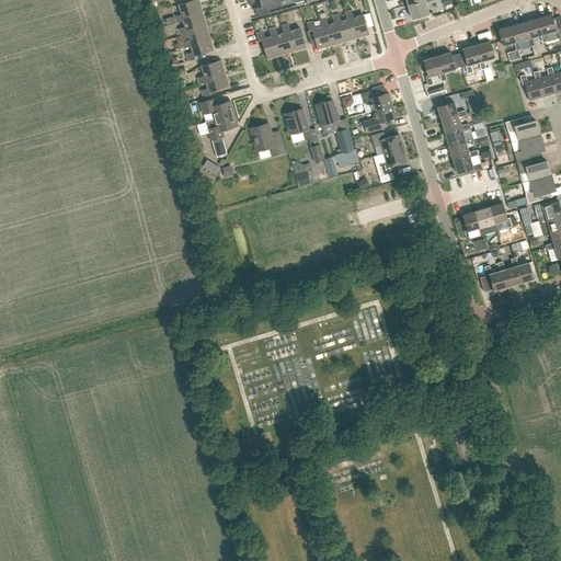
[(174,16),(176,23),(183,22),(182,18),(203,12),(198,0),(193,0),(179,4),(182,14),(174,16)]
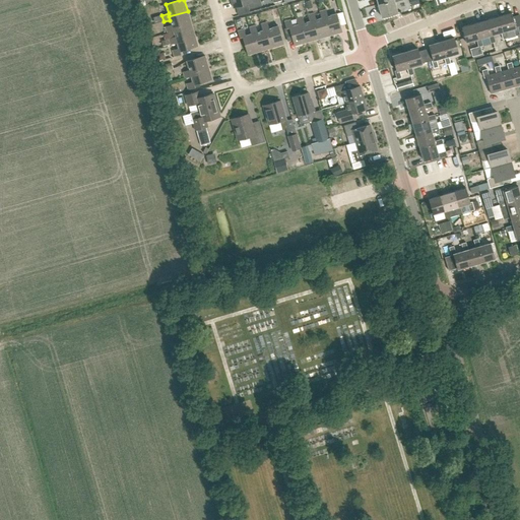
[(259,0),(231,0),(234,8),(246,4),(248,10),(261,6),(259,0)]
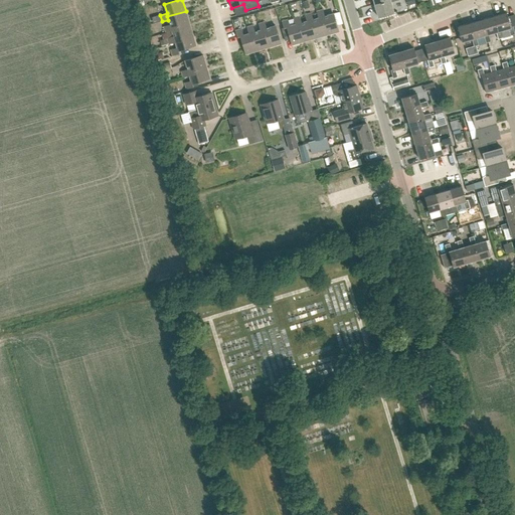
[(389,0),(374,4),(378,17),(393,12),(391,2),(399,0),(389,0)]
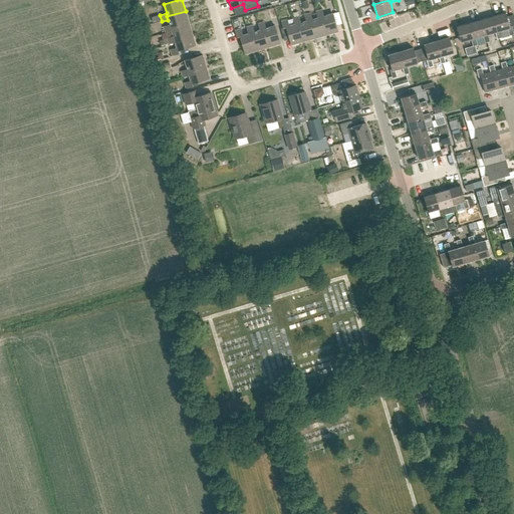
[(321,17),(326,35),(338,31),(336,26),(333,13),(323,16),(322,10),(315,12),(317,18),(321,17)]
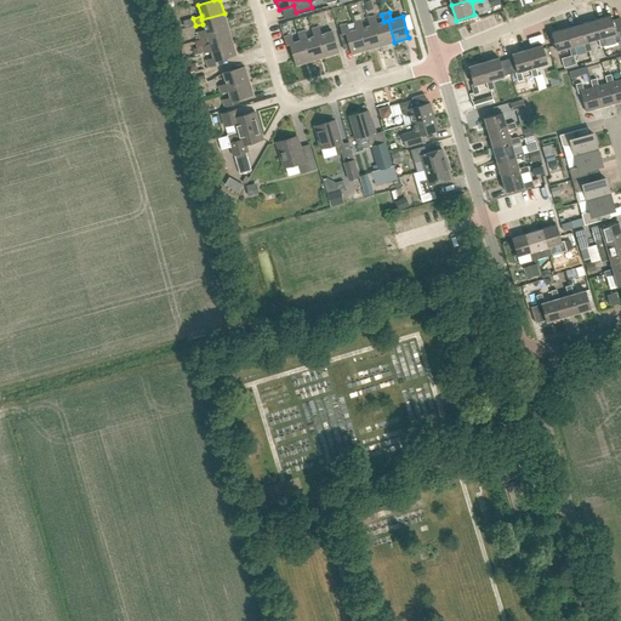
[(201,20),(203,24),(205,30),(198,32),(200,40),(208,38),(206,33),(228,27),(224,13),(201,20)]
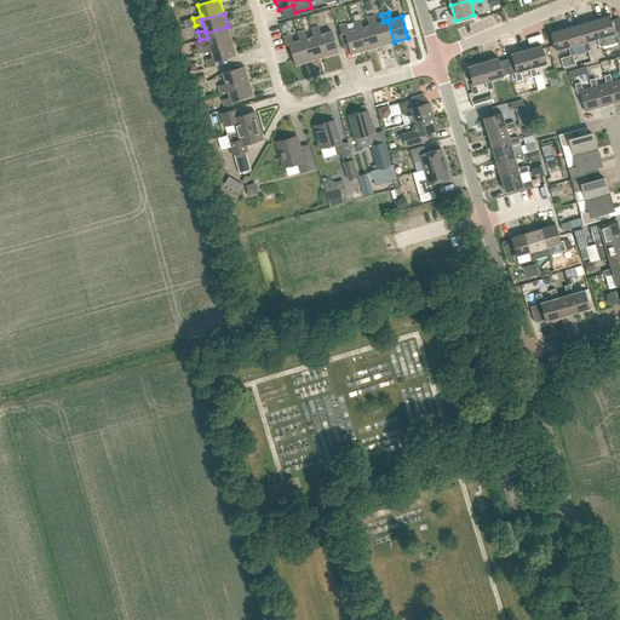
[(388,21),(383,22),(377,23),(374,16),(367,18),(369,26),(373,24),(379,46),(394,42),(388,21)]
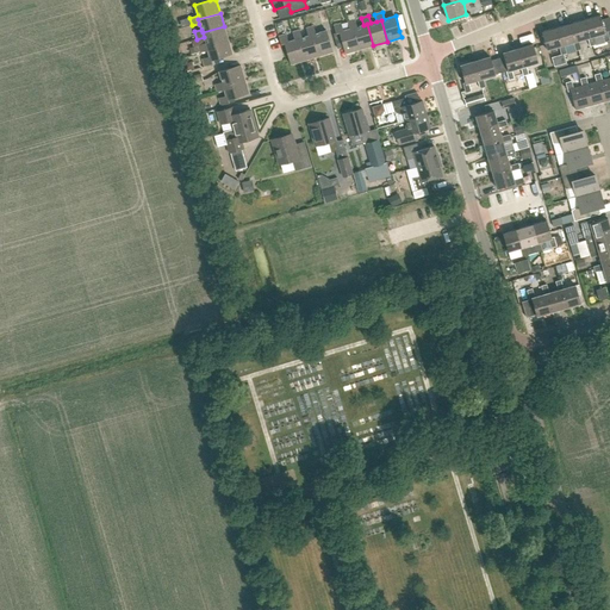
[(604,43),(609,42),(607,32),(605,32),(602,20),(599,16),(585,20),(590,37),(592,37),(602,35),(604,43)]
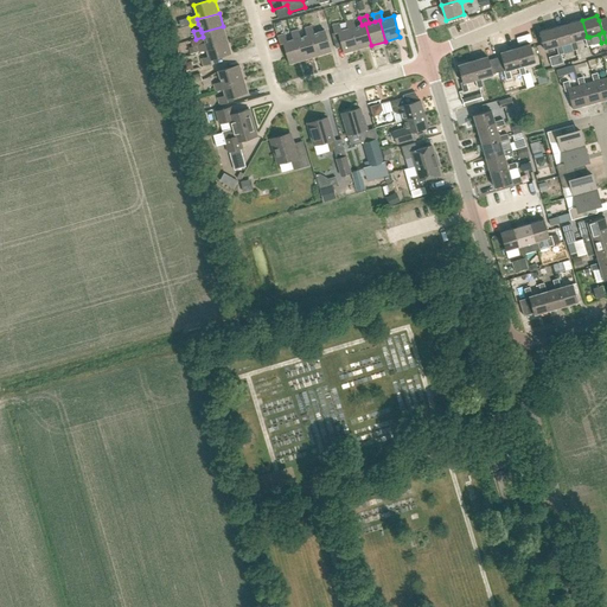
[(365,24),(362,25),(355,26),(353,19),(347,21),(345,21),(347,29),(352,27),(358,49),(371,45),(365,24)]
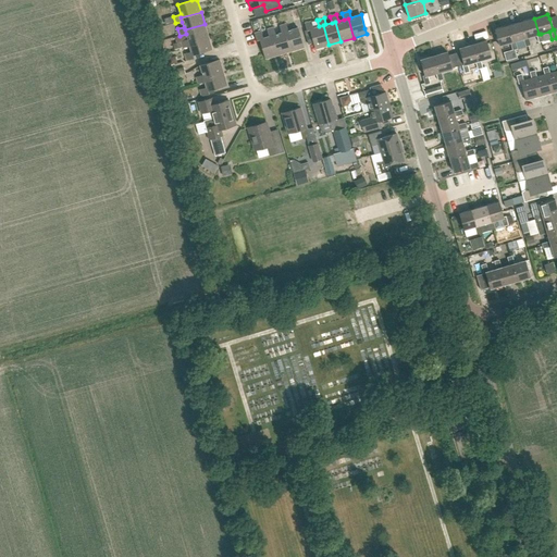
[(539,34),(534,19),(521,22),(525,38),(528,37),(536,35),(539,42),(543,41),(541,34),(539,34)]
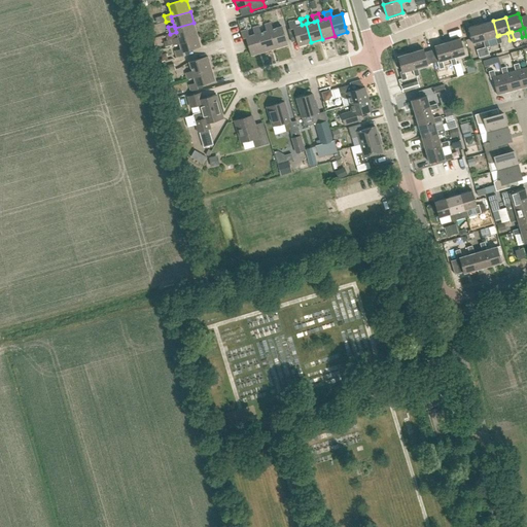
[(296,40),(299,46),(311,42),(306,24),(302,25),(296,27),(294,21),(288,22),(289,29),(288,29),(291,41),(296,40)]
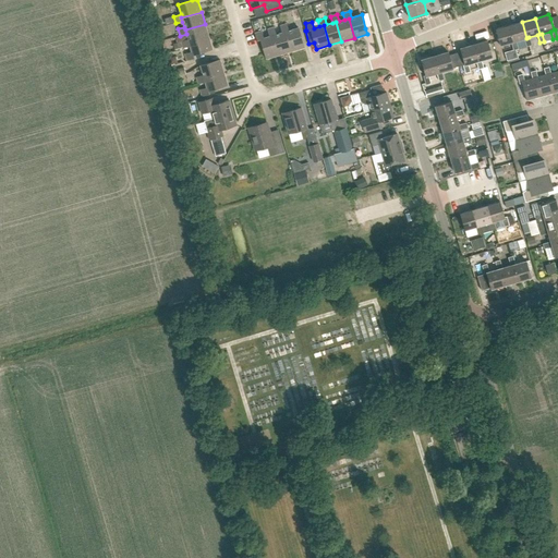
[(513,41),(516,41),(524,39),(526,47),(531,46),(529,37),(526,38),(522,22),(509,25),(513,41)]
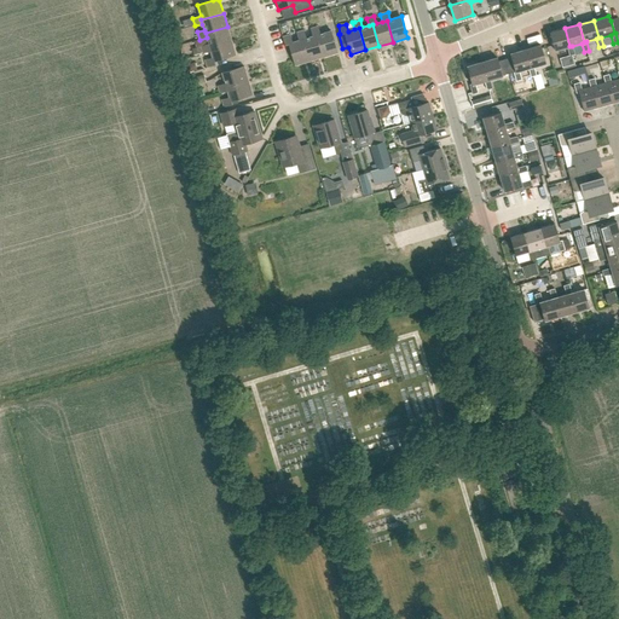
[(206,33),(207,38),(208,44),(201,46),(203,53),(210,51),(209,47),(231,41),(227,27),(206,33)]
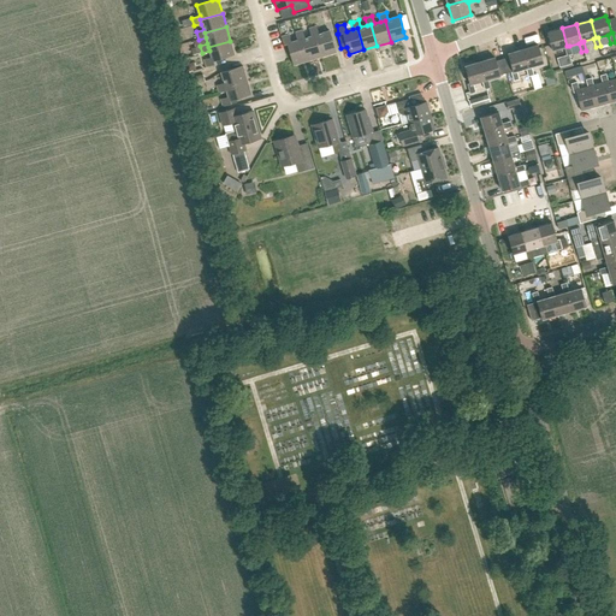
[(317,27),(308,29),(311,36),(315,35),(321,57),(336,53),(330,30),(319,34),(317,27)]
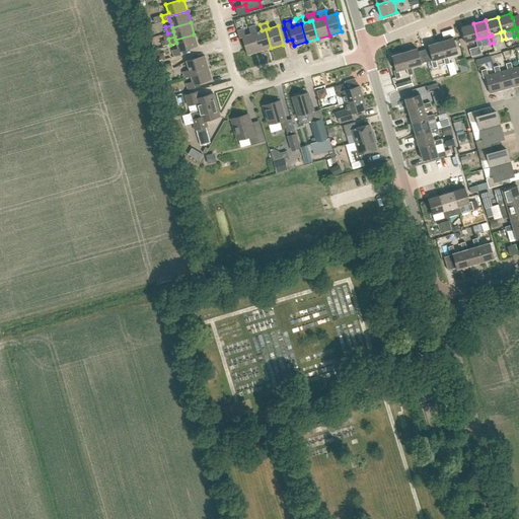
[(479,39),(477,39),(473,23),(460,27),(464,43),(475,40),(477,47),(469,50),(471,57),(482,54),(479,47),(482,46),(479,39)]
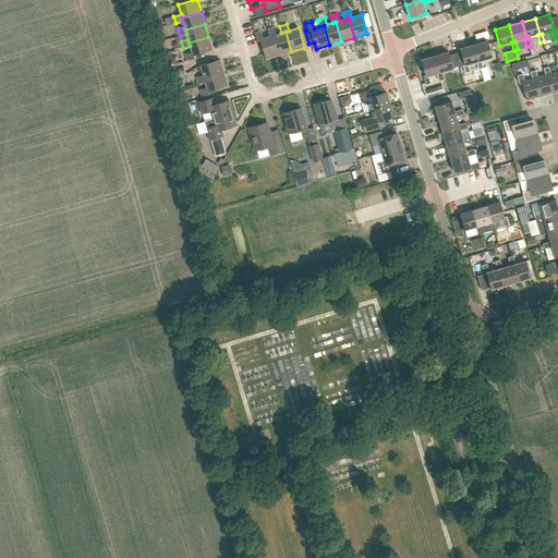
[(286,32),(281,33),(276,34),(274,27),(267,29),(269,36),(273,35),(279,55),(291,51),(286,32)]
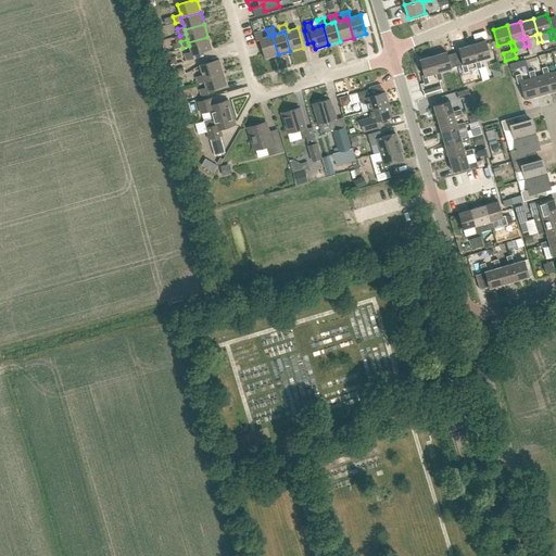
[(260,39),(265,59),(278,54),(272,35),(268,36),(262,38),(261,32),(253,34),(255,40),(260,39)]
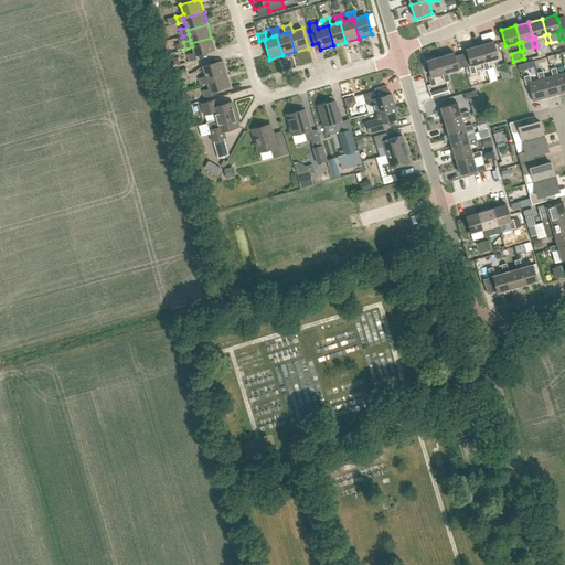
[(195,56),(215,51),(211,38),(191,43),(192,46),(194,53),(187,54),(189,62),(196,60),(195,56)]
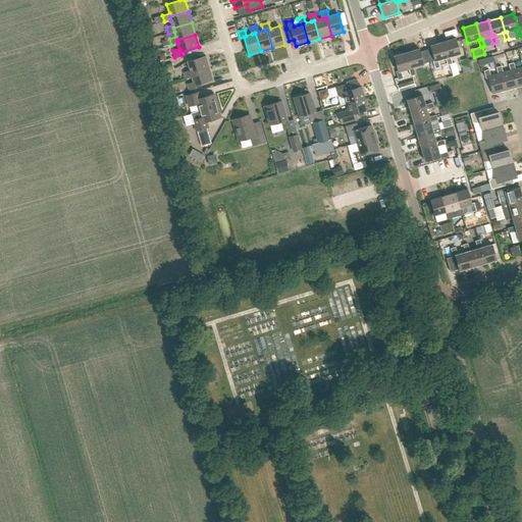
[(460,54),(456,39),(444,42),(448,57),(446,58),(448,65),(452,64),(450,56),(460,54)]
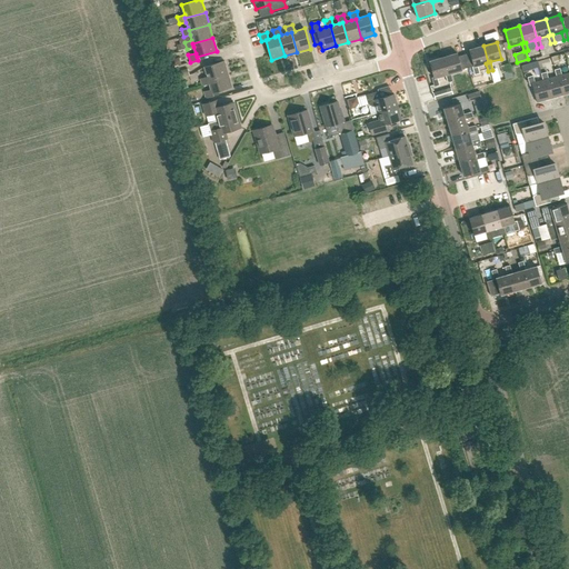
[(483,46),(469,50),(470,53),(463,55),(468,68),(472,67),(475,75),(479,73),(477,66),(486,63),(488,62),(483,46)]
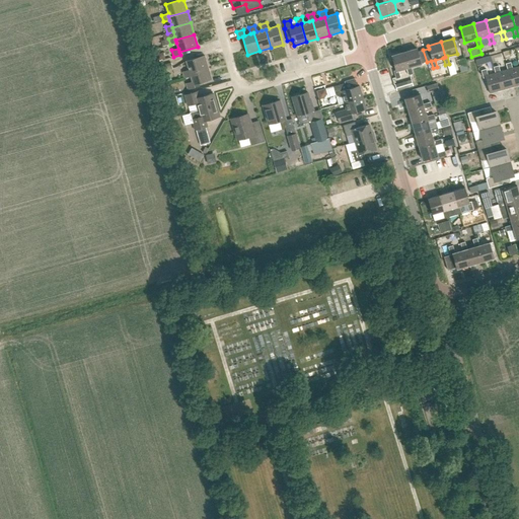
[(418,52),(417,49),(404,53),(409,67),(405,68),(408,75),(413,74),(411,67),(427,62),(423,50),(418,52)]
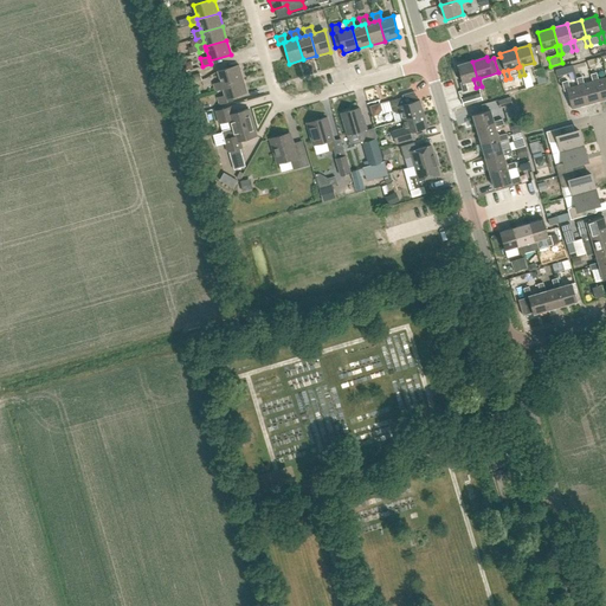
[(468,91),(465,82),(474,79),(477,78),(472,62),(457,65),(462,82),(459,83),(462,92),(468,91)]
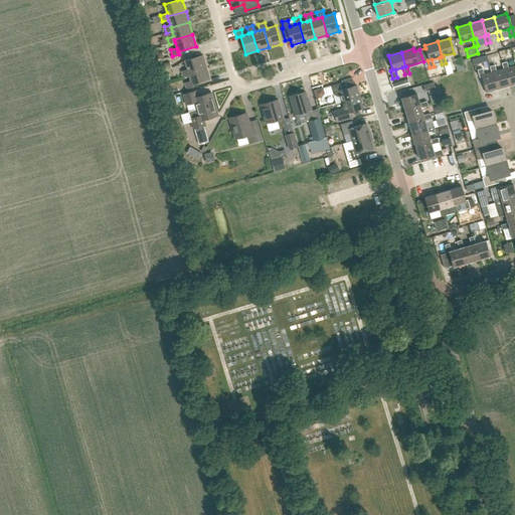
[(181,71),(183,77),(189,75),(188,72),(206,66),(202,55),(184,60),(187,69),(181,71)]
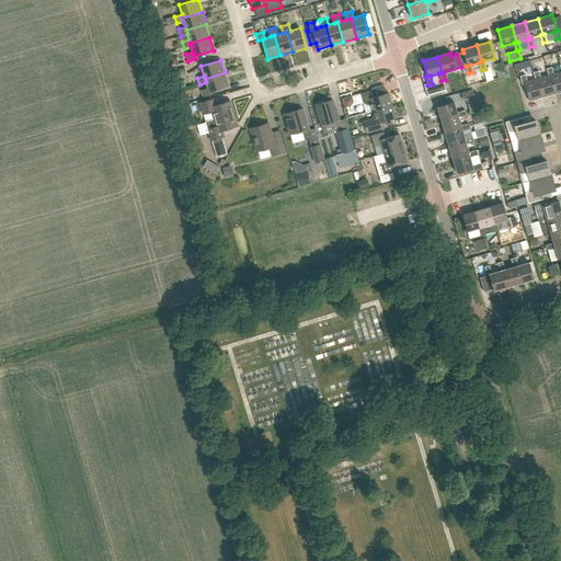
[(175,77),(187,73),(186,67),(173,70),(175,77)]
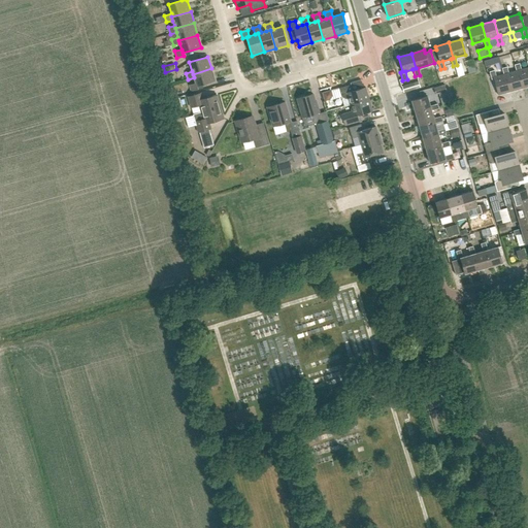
[(518,70),(523,88),(527,86),(527,67),(520,69),(519,63),(514,65),(516,71),(518,70)]
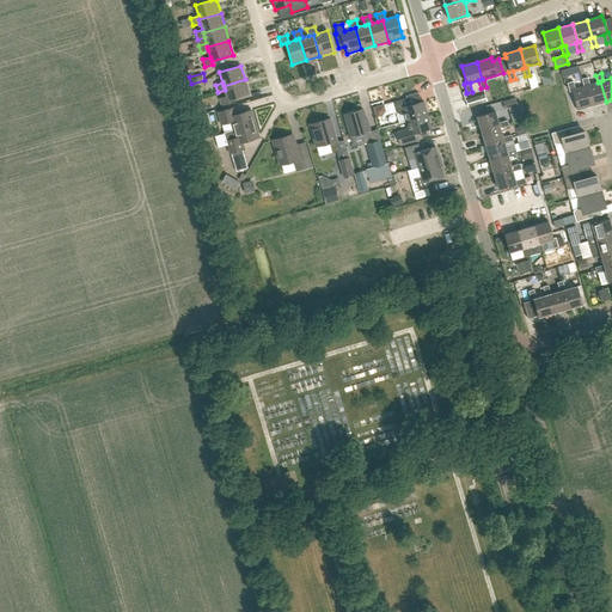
[(581,79),(582,86),(586,85),(592,105),(606,102),(600,81),(598,83),(588,85),(587,78),(581,79)]
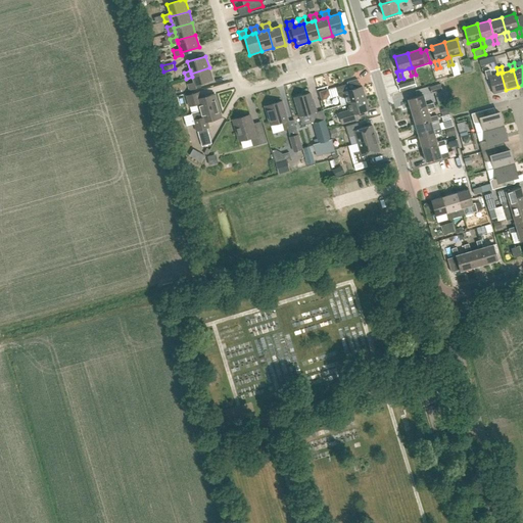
[(191,74),(192,77),(193,82),(187,84),(189,90),(196,88),(195,85),(212,80),(209,67),(191,74)]
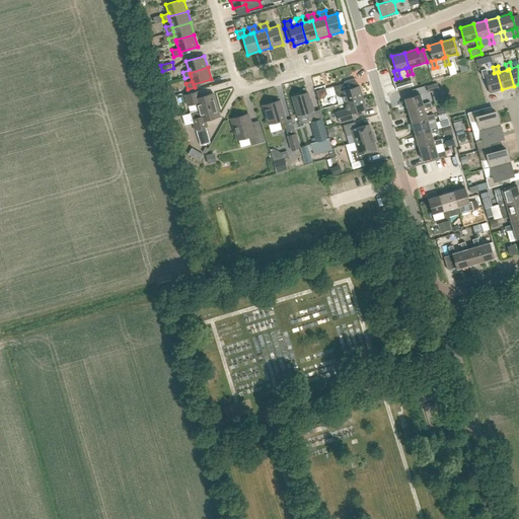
[(485,77),(489,93),(502,89),(497,72),(494,73),(487,75),(485,69),(480,71),(483,78),(485,77)]
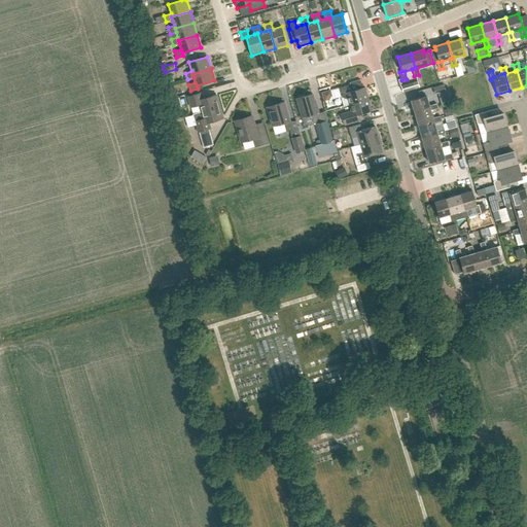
[(403,92),(420,88),(418,80),(401,85),(403,92)]
